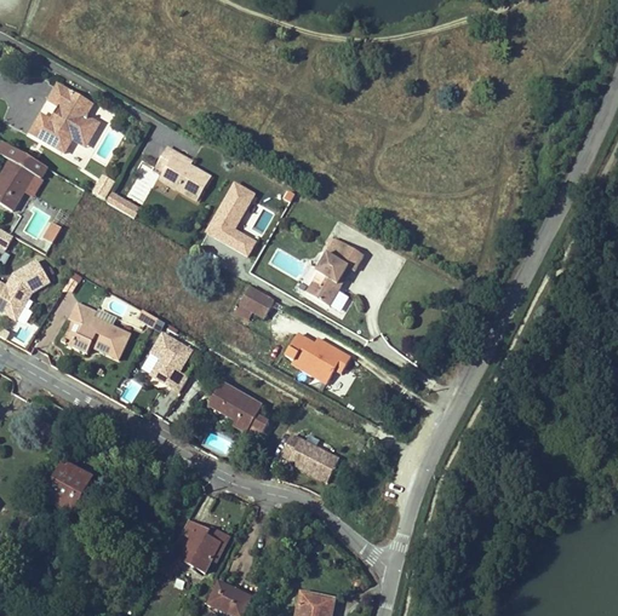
[(57,122),(53,120),(45,115),(34,133),(68,154),(75,139),(76,139),(84,138),(91,125),(90,122),(91,119),(89,116),(96,105),(61,86),(52,101),(61,105),(58,110),(63,113),(57,122)]
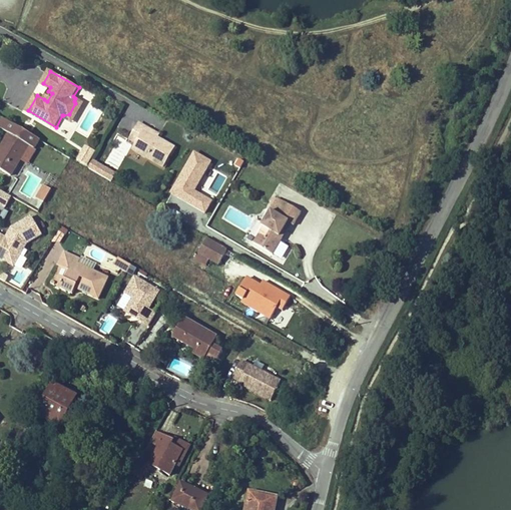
[(48,91),(44,99),(47,101),(52,93),(48,91)]
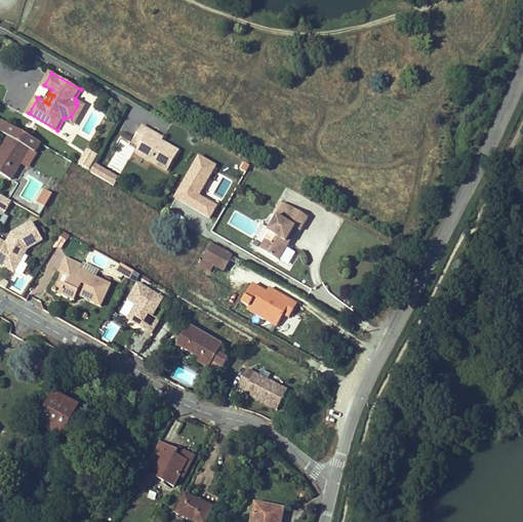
[(65,118),(64,118),(75,125),(86,106),(77,101),(76,104),(77,106),(71,117),(65,118)]
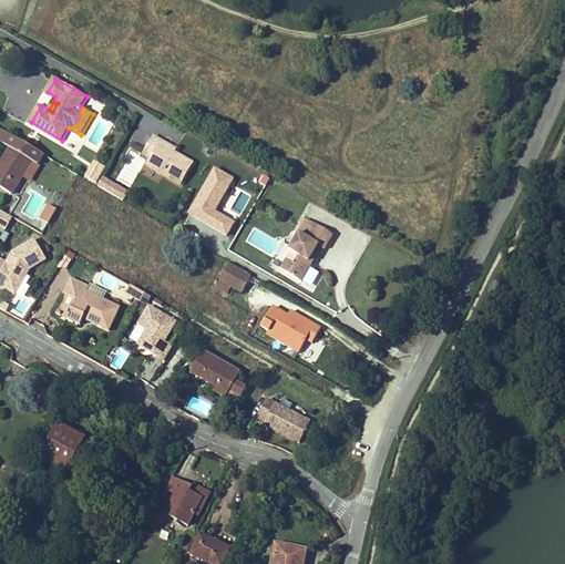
[(3,164),(0,170),(0,184),(10,191),(30,157),(36,161),(41,151),(8,131),(2,141),(9,145),(0,159),(0,162),(3,164)]
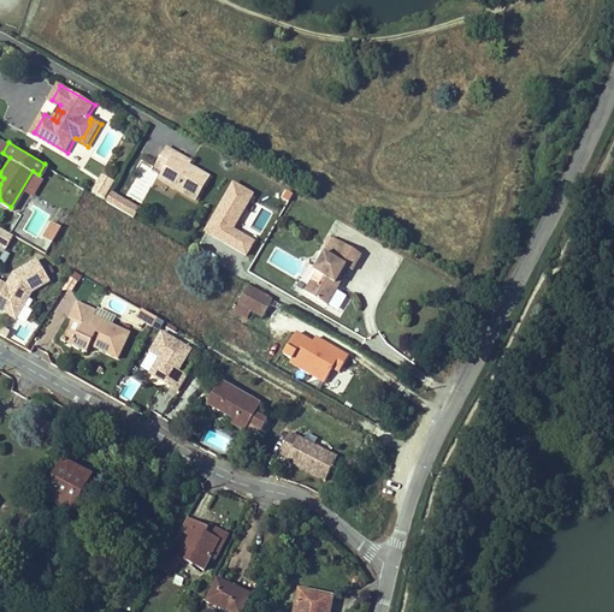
[(196,201),(211,177),(188,164),(175,156),(177,152),(166,146),(154,166),(163,172),(159,179),(196,201)]
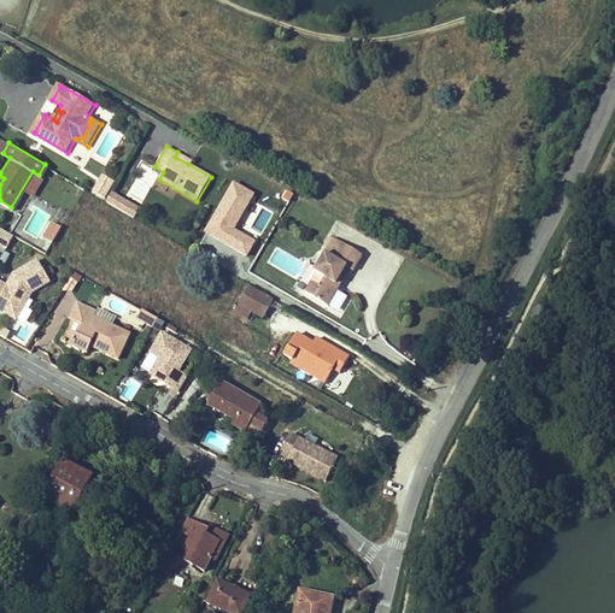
[(177,152),(175,157),(188,164),(191,160),(177,152)]
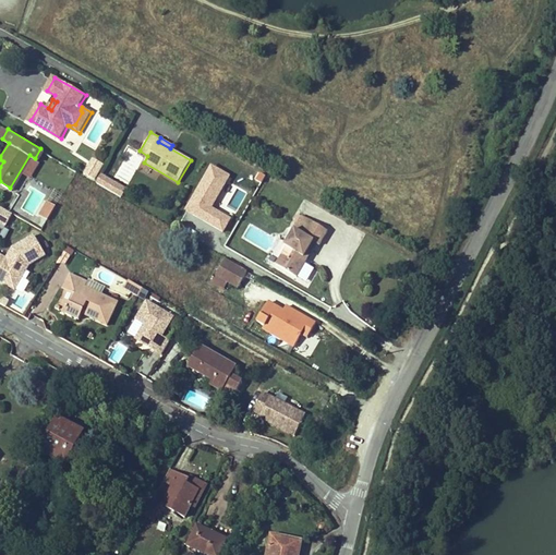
[(104,163),(95,158),(87,172),(95,177),(104,163)]
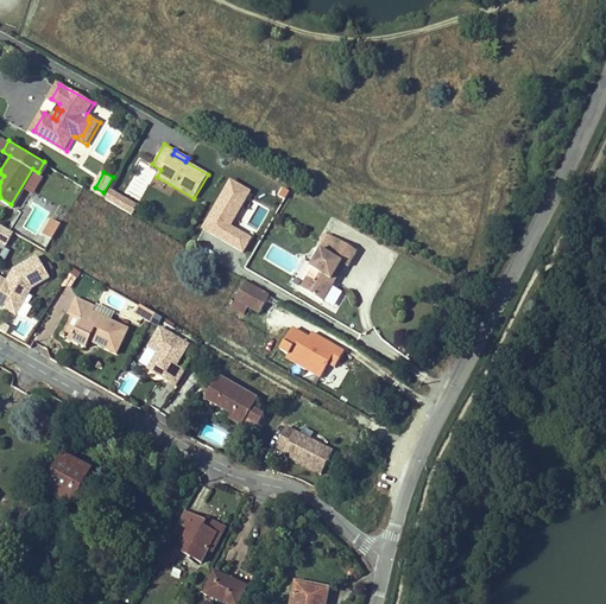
[(227,178),(199,229),(242,253),(251,236),(231,226),(250,190),(227,178)]
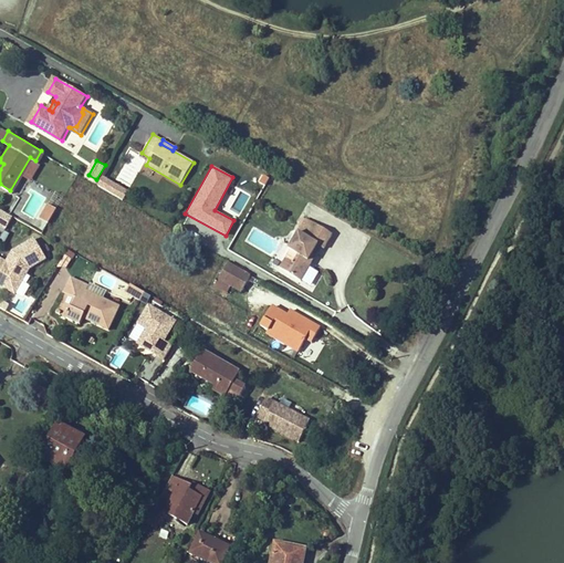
[(122,199),(127,190),(101,174),(95,184),(122,199)]
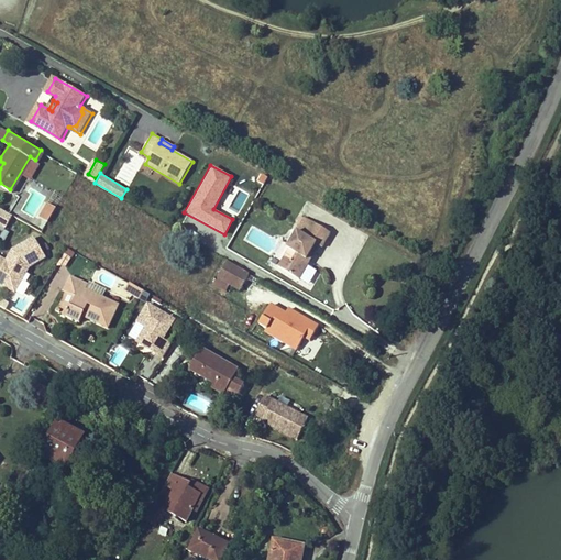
[(39,215),(47,219),(55,206),(47,200),(39,215)]
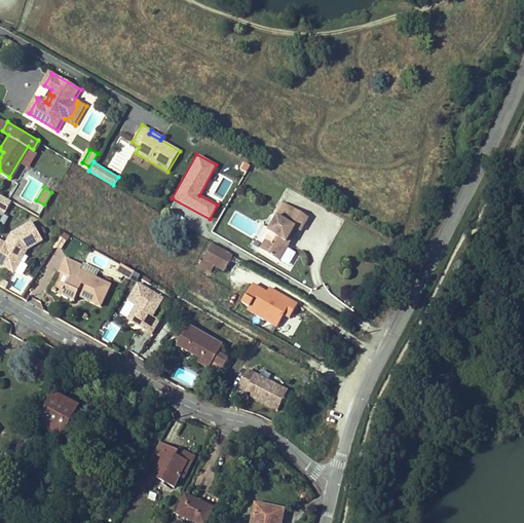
[(11,199),(0,192),(0,207),(5,210),(11,199)]
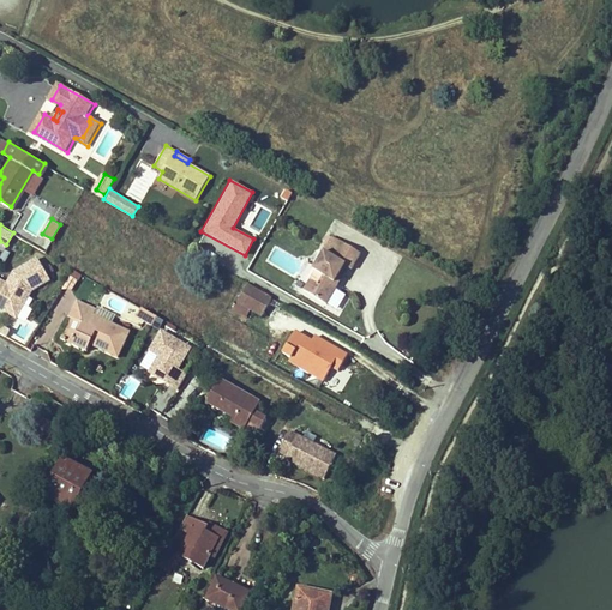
[(311,275),(307,281),(331,294),(349,263),(353,264),(361,248),(345,239),(336,252),(324,245),(313,265),(324,271),(319,279),(311,275)]
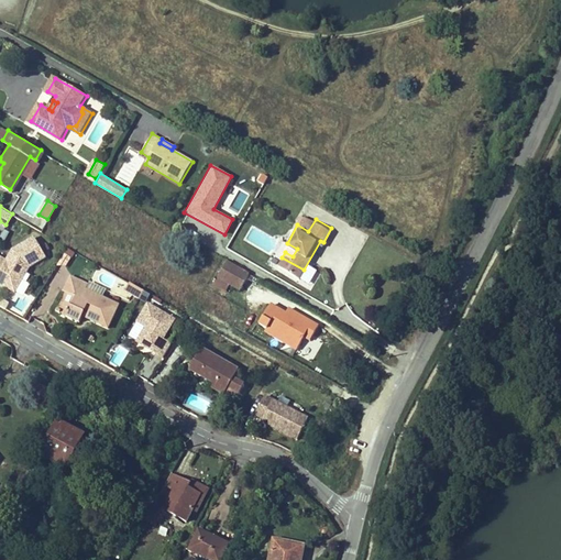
[(45,255),(33,235),(11,249),(6,259),(0,255),(0,275),(17,286),(29,265),(45,255)]
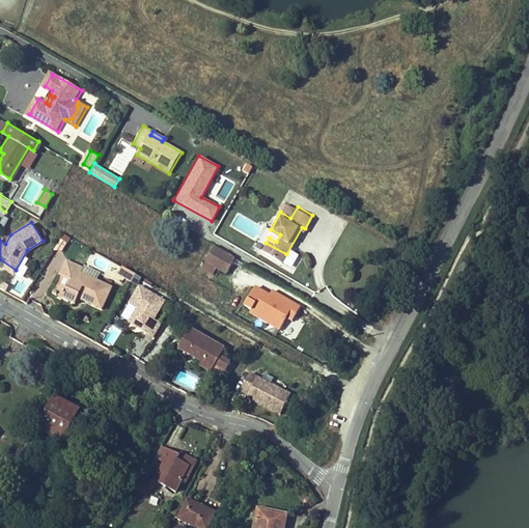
[(276,242),(280,234),(271,229),(267,237),(269,238),(276,242)]
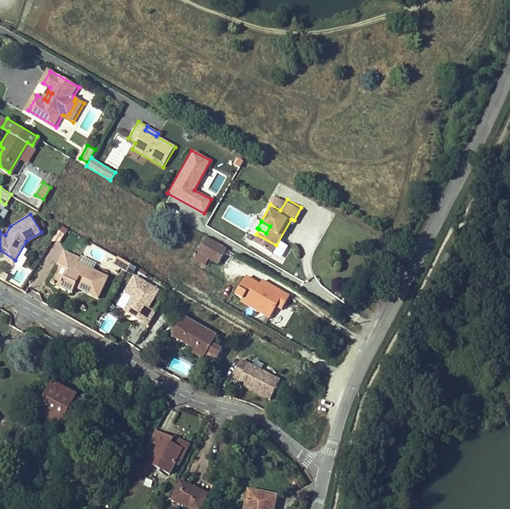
[(254,239),(274,250),(276,245),(256,234),(254,239)]
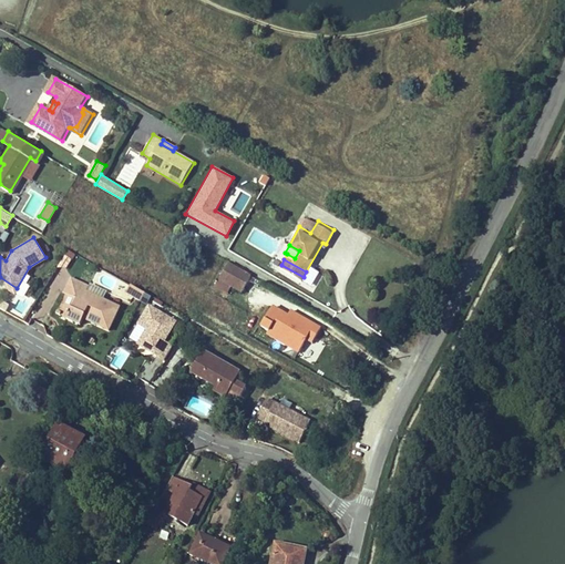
[(242,289),(250,273),(228,260),(218,276),(232,283),(242,289)]
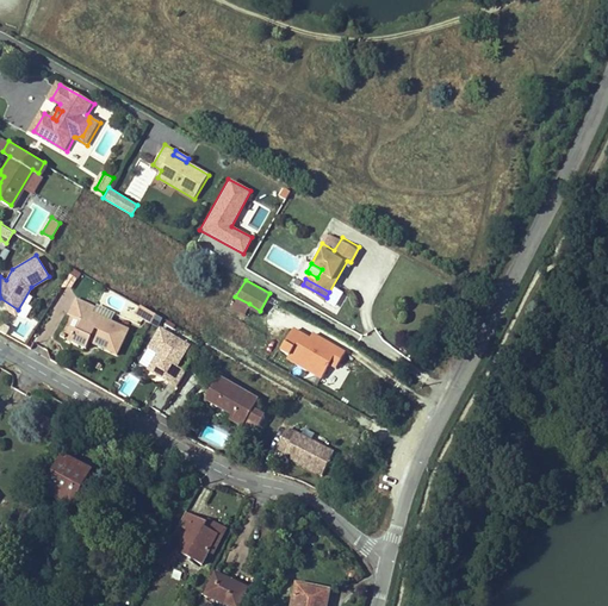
[(86,348),(90,341),(92,336),(100,341),(99,344),(118,353),(130,328),(94,312),(97,306),(75,297),(68,313),(70,314),(61,336),(86,348)]
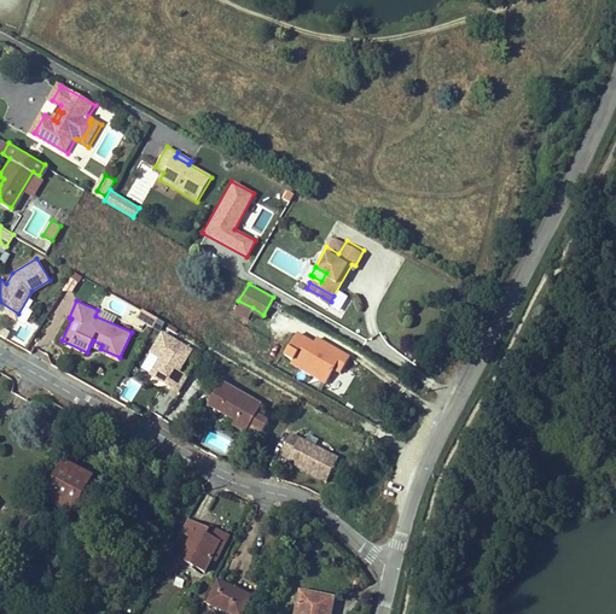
[(248,316),(253,308),(238,300),(233,308),(248,316)]
